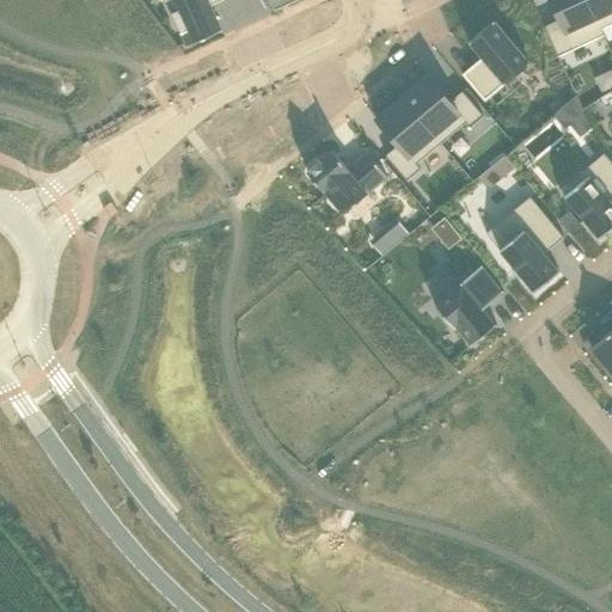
[(165,0),(165,1),(166,1),(187,46),(185,46),(187,47),(221,31),(221,30),(220,30),(209,6),(221,0),(165,0)]
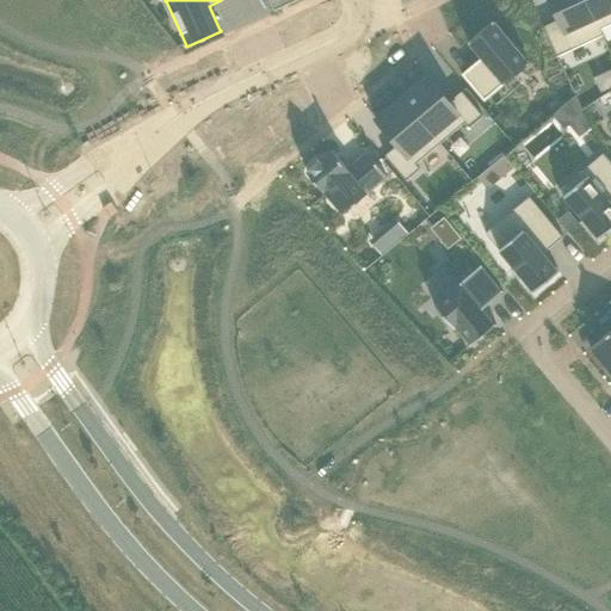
[(548,0),(557,19),(543,26),(556,56),(602,35),(585,0),(548,0)]
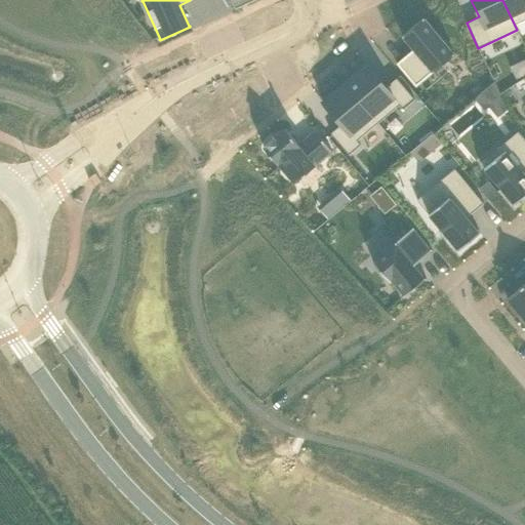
[(524,0),(502,0),(517,30),(518,30),(516,25),(524,19),(524,0)]
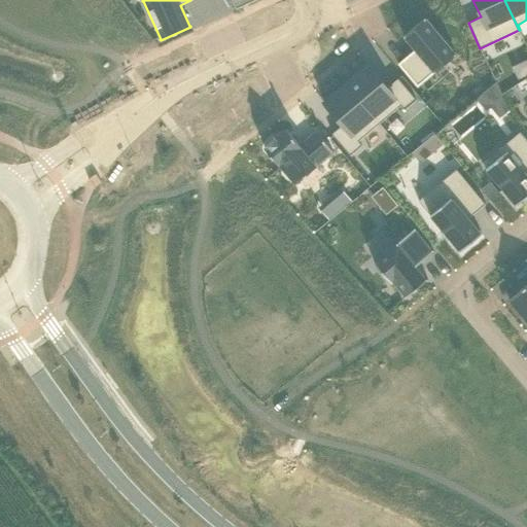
[(415,49),(398,64),(417,86),(456,55),(425,18),(403,36),(415,49)]
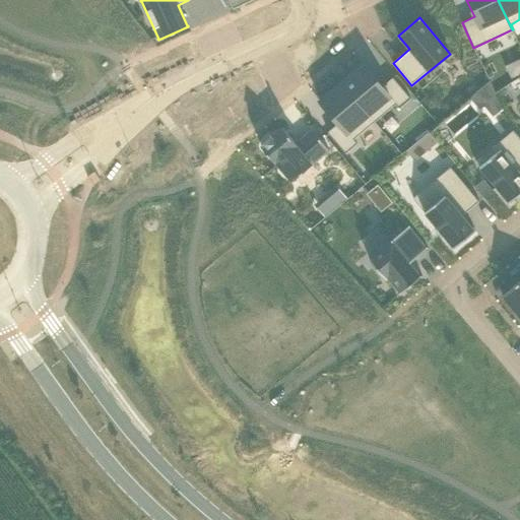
[(364,64),(341,83),(374,122),(395,104),(399,109),(410,99),(392,77),(382,86),(364,64)]
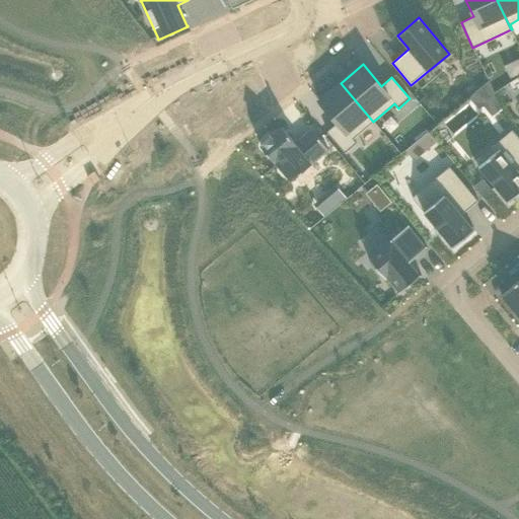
[(341,83),(319,101),(338,123),(326,132),(345,153),(356,143),(353,139),(373,122),(341,83)]
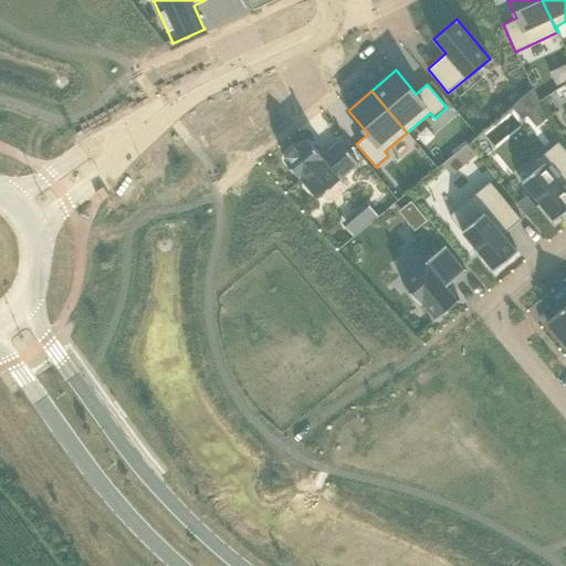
[(286,157),(284,159),(300,178),(301,177),(317,197),(358,164),(339,140),(322,156),(307,139),(296,148),(294,147),(285,155),(286,157)]
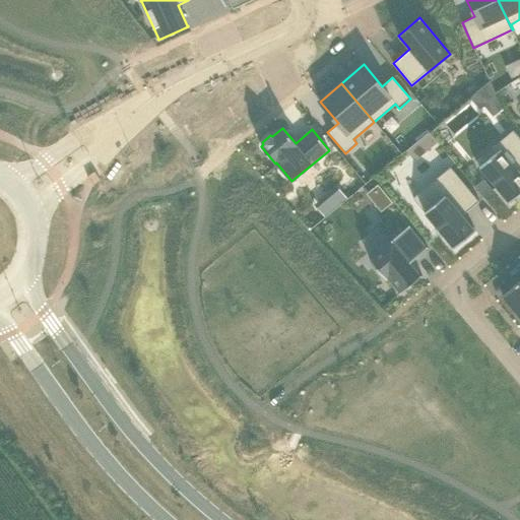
[(519,139),(513,131),(475,161),(509,202),(519,193),(519,174),(517,170),(519,167),(519,139)]
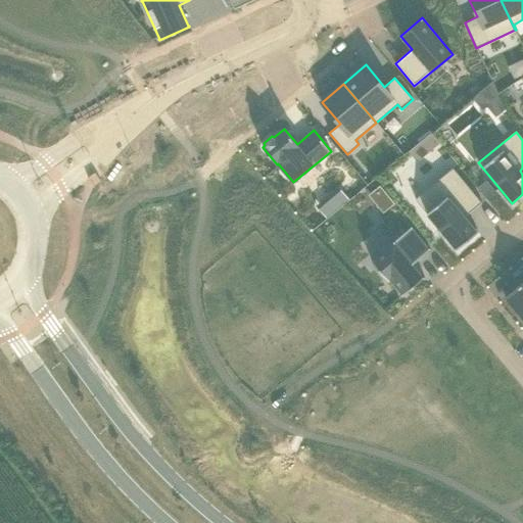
[(431,133),(421,141),(429,151),(438,143),(431,133)]
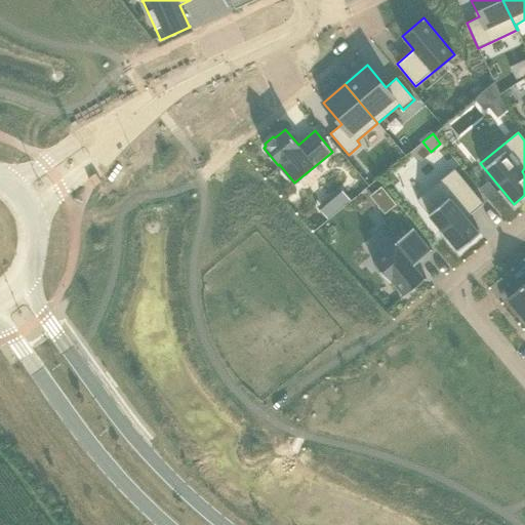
[(454,169),(416,200),(458,250),(479,233),(467,217),(483,203),(454,169)]
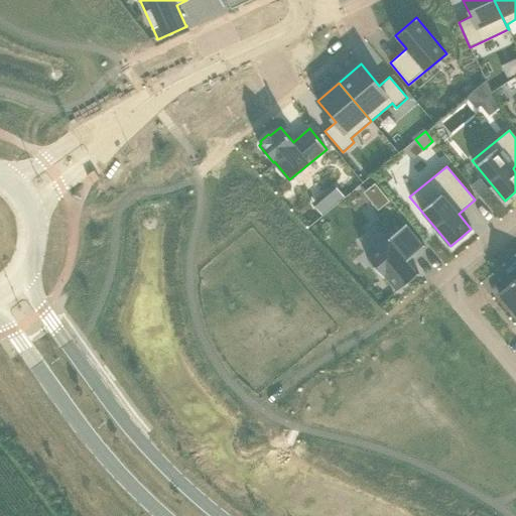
[(480,177),(471,185),(480,196),(489,188),(480,177)]
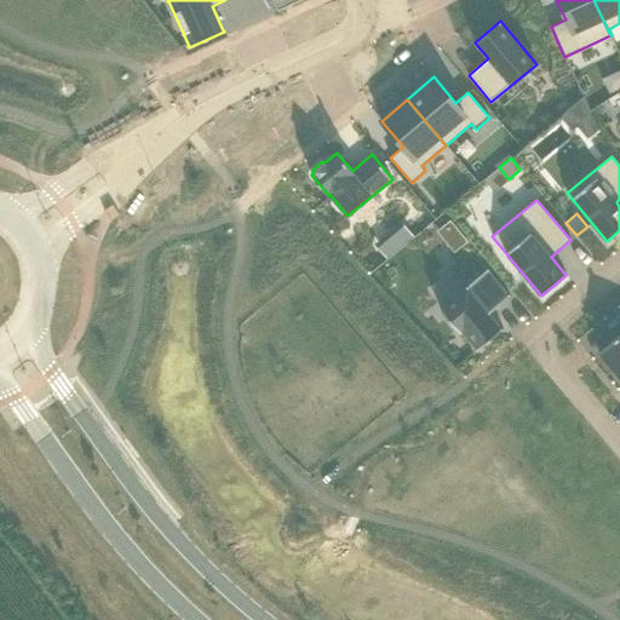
[(451,220),(438,231),(454,251),(466,241),(451,220)]
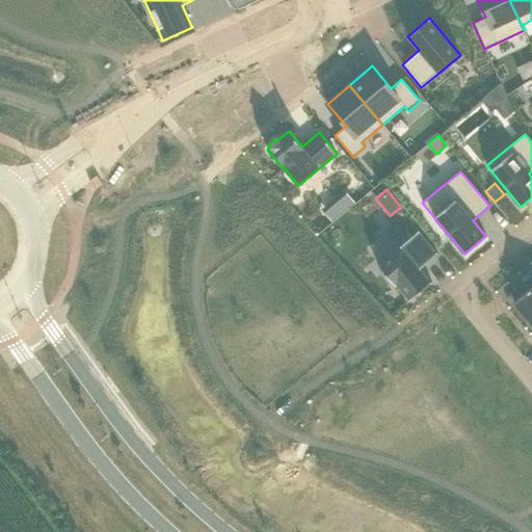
[(344,190),(321,210),(331,221),(354,203),(344,190)]
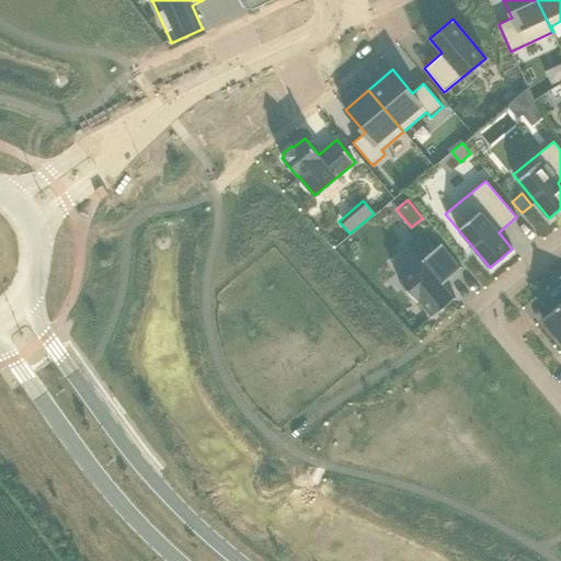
[(399,277),(398,278),(401,283),(418,301),(419,300),(431,315),(431,316),(432,317),(455,297),(454,296),(441,281),(445,277),(447,279),(458,270),(461,267),(460,266),(459,266),(442,244),(441,243),(400,277),(399,277)]
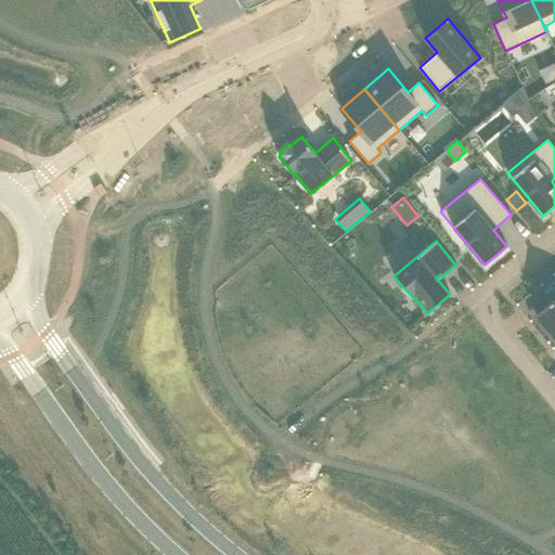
[(554,299),(536,315),(552,335),(554,331),(554,299)]
